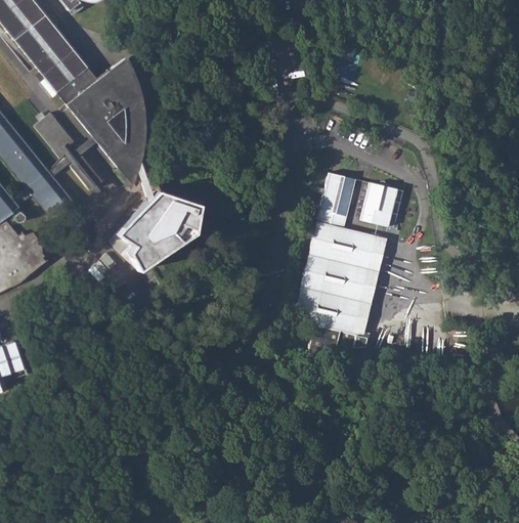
[(0,0),(0,19),(35,63),(69,105),(99,80),(33,0),(0,0)]
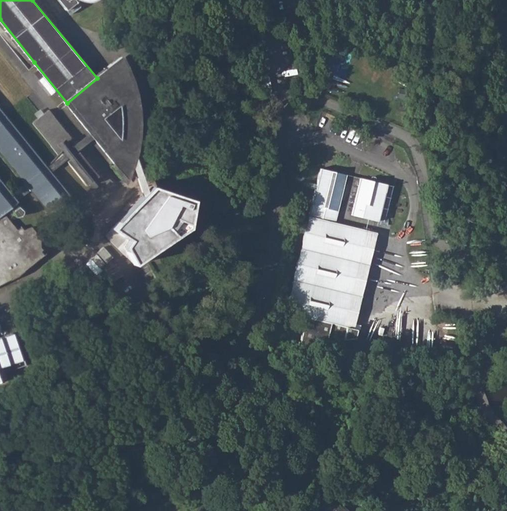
[(59,0),(70,12),(80,4),(76,0),(59,0)]
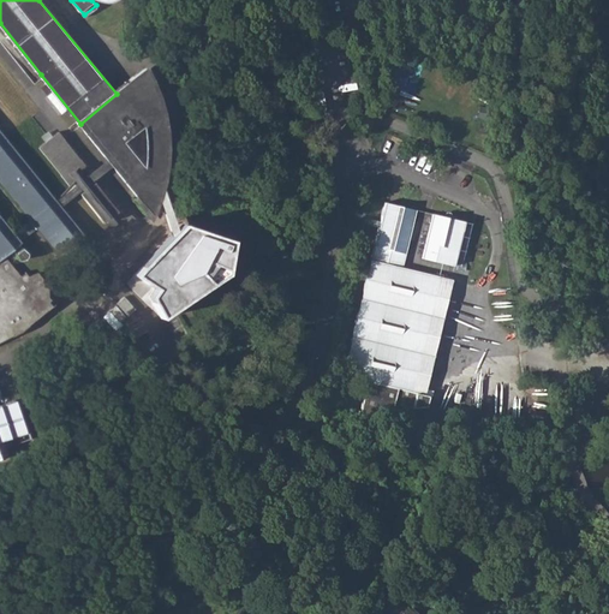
[(150,67),(117,94),(81,124),(113,164),(157,219),(163,202),(167,188),(174,165),(173,132),(168,112),(166,102),(150,67)]
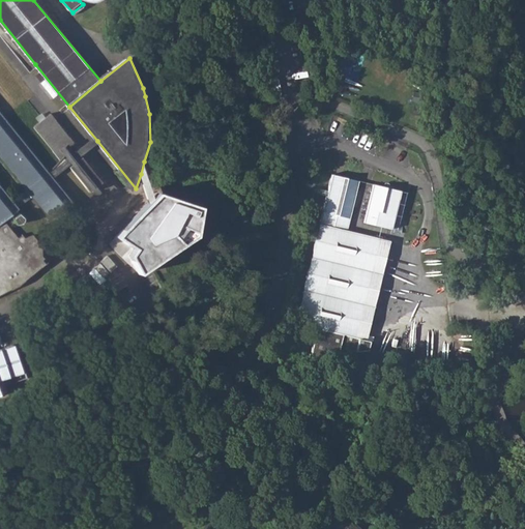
[(26,192),(21,197),(24,201),(27,204),(32,200),(34,198),(53,222),(54,224),(67,213),(77,205),(76,204),(75,205),(53,178),(0,112),(0,155),(28,190),(26,192)]
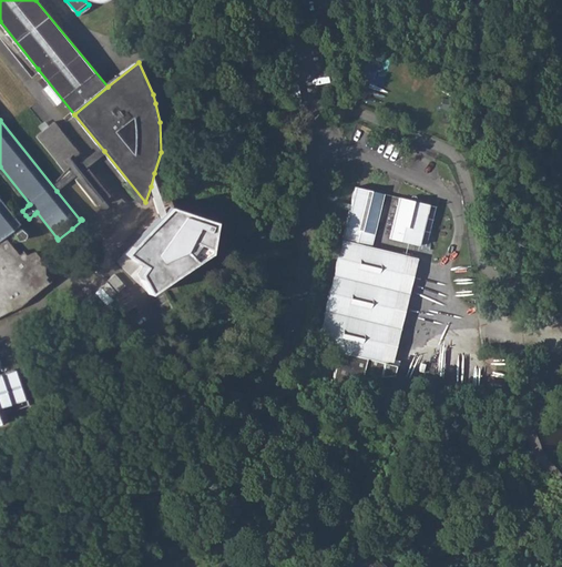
[(90,162),(59,124),(51,131),(41,139),(69,173),(73,169),(78,173),(81,178),(78,181),(101,210),(118,196),(90,162)]
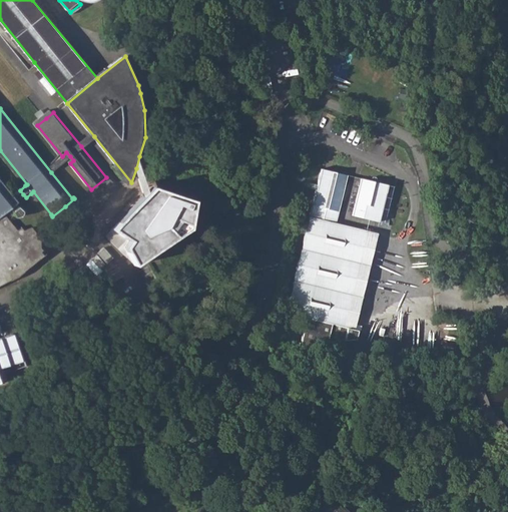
[(152,192),(139,156),(136,168),(146,198),(150,195),(152,192)]
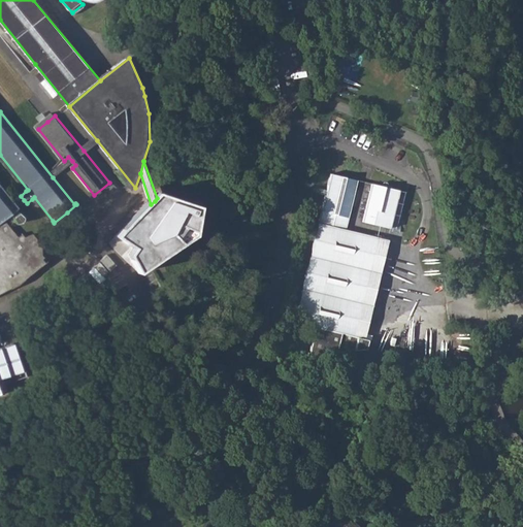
[(389,242),(347,232),(358,183),(331,176),(319,225),(295,324),(317,329),(309,360),(337,357),(338,354),(367,352),(369,342),(365,341),(366,336),(389,242)]
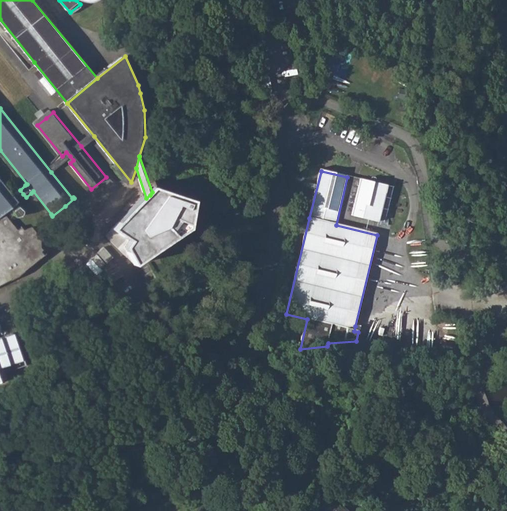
[(0,212),(8,213),(14,208),(16,212),(15,212),(19,218),(23,216),(25,213),(21,207),(20,208),(18,205),(20,203),(19,202),(26,197),(23,194),(20,190),(12,196),(0,180),(0,212)]
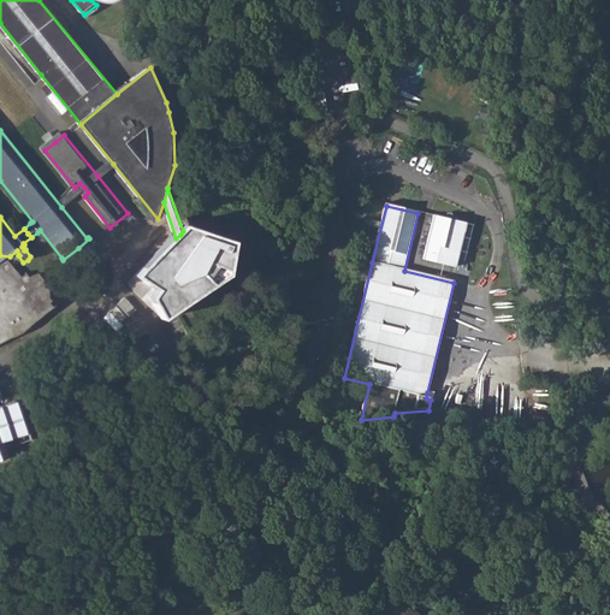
[(456,271),(459,261),(460,254),(466,256),(473,226),(434,217),(424,262),(456,271)]
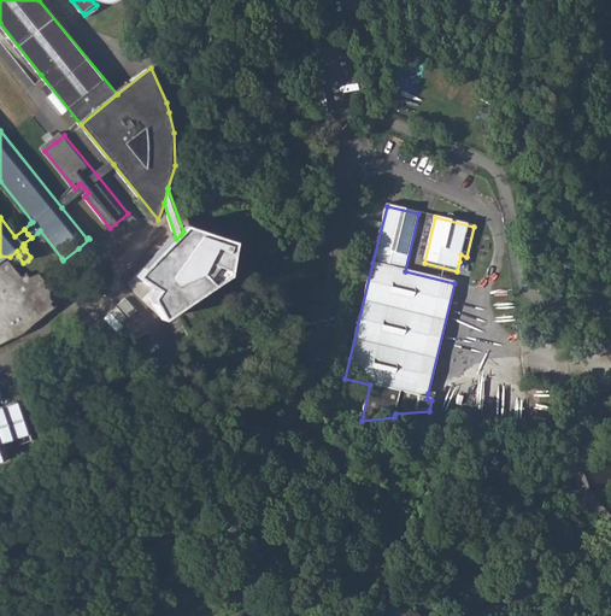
[(176,239),(142,275),(164,289),(158,298),(169,321),(234,276),(238,241),(189,226),(183,232),(176,239)]
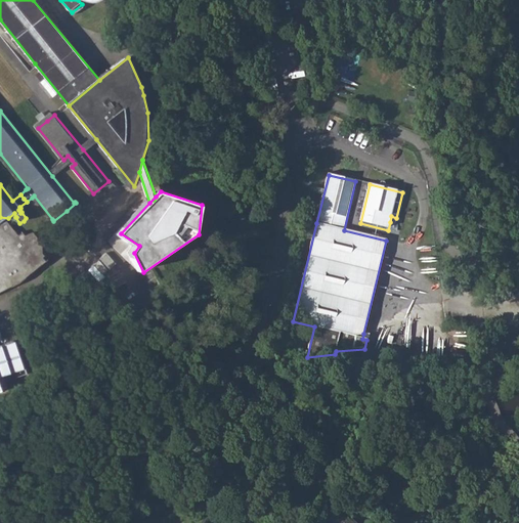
[(0,217),(0,295),(23,284),(49,262),(48,261),(46,258),(47,257),(45,255),(45,245),(36,233),(28,236),(26,233),(22,236),(8,218),(0,217)]
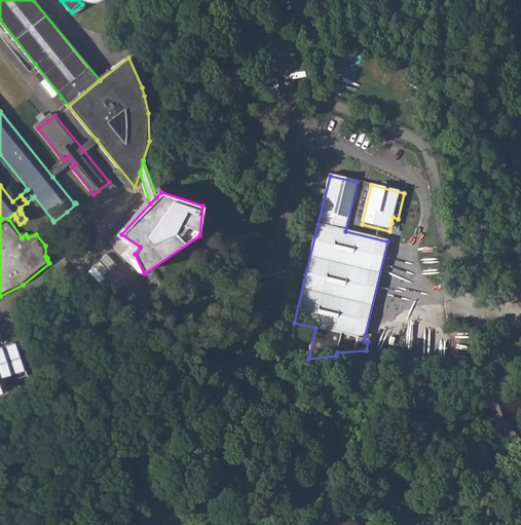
[(105,260),(111,271),(120,266),(115,255),(105,260)]
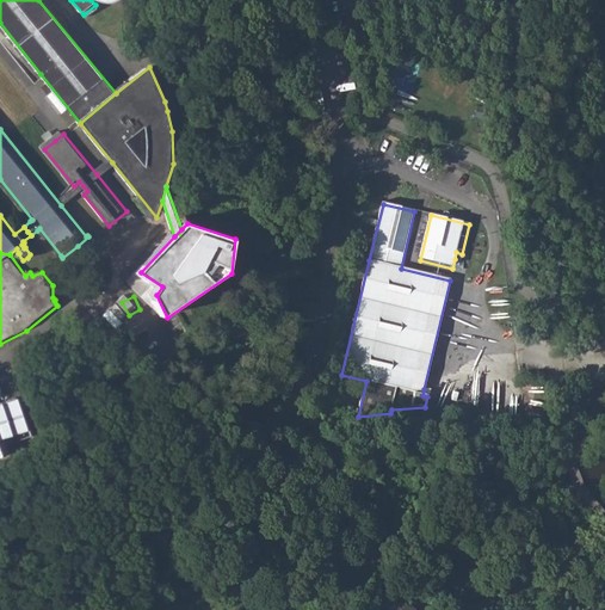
[(0,404),(0,457),(6,456),(0,442),(32,432),(19,399),(0,404)]
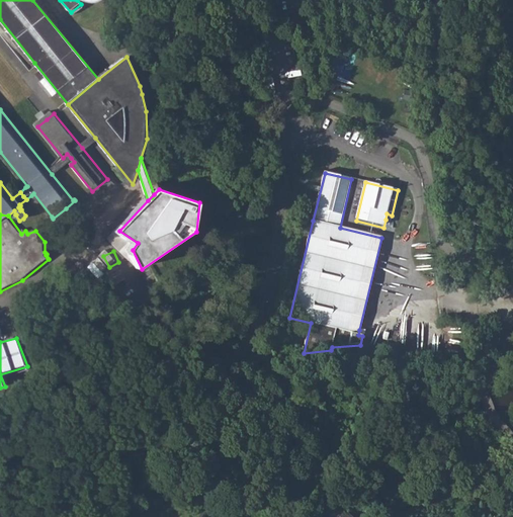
[(330,516),(356,516),(342,504),(331,516),(330,516)]
